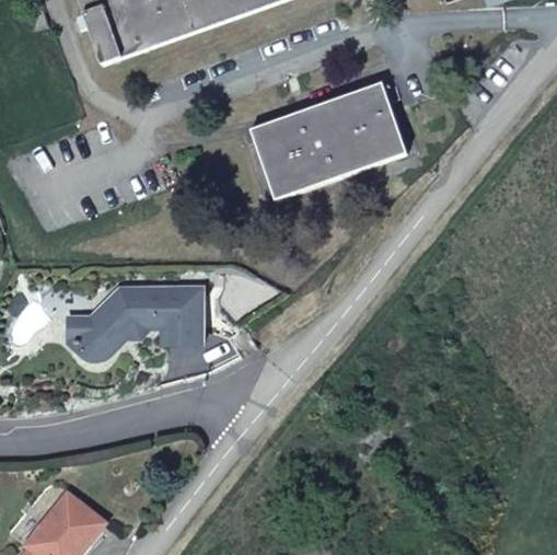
[(22,0),(32,27),(47,23),(38,0),(22,0)]
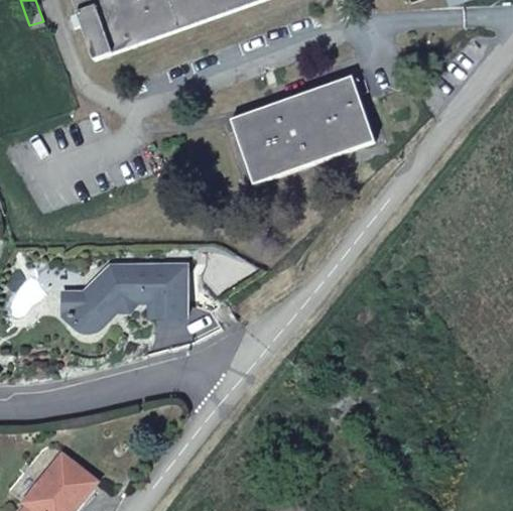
[(73,0),(94,57),(254,0),(73,0)]
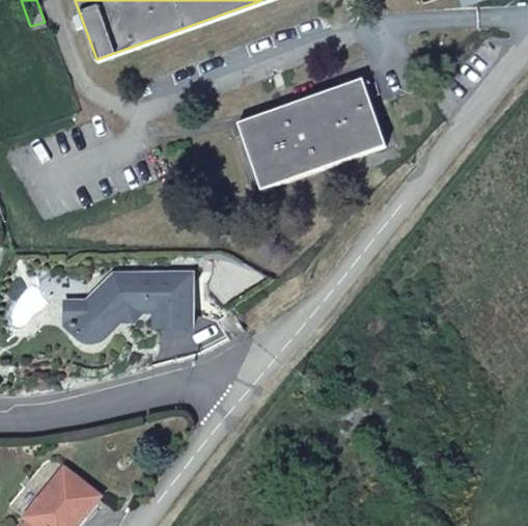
[(362,77),(239,120),(260,186),(385,142),(362,77)]
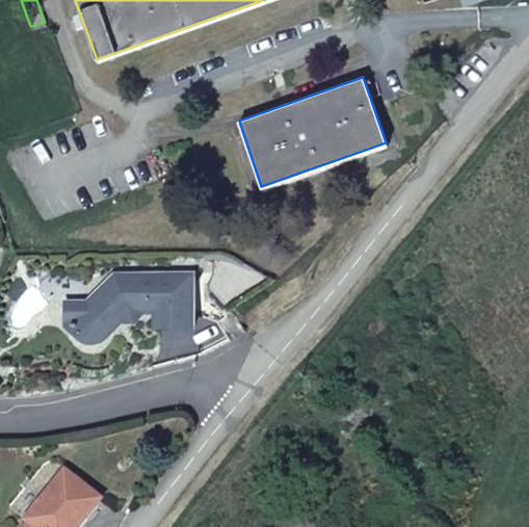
[(112,269),(80,302),(72,312),(72,324),(72,330),(77,340),(91,342),(105,335),(125,313),(136,309),(153,309),(153,325),(192,324),(191,270),(112,269)]
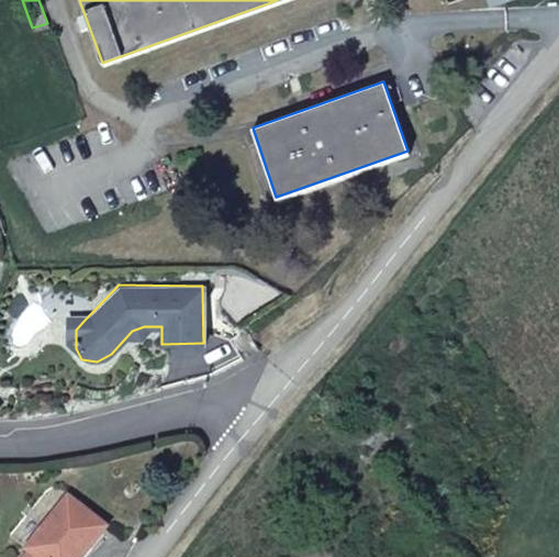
[(76,330),(85,320),(65,321),(65,343),(76,343),(76,330)]
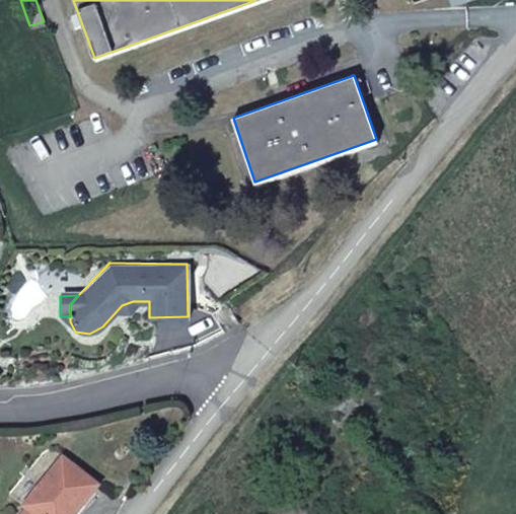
[(95,481),(61,453),(24,501),(41,513),(63,513),(78,495),(82,498),(95,481)]
